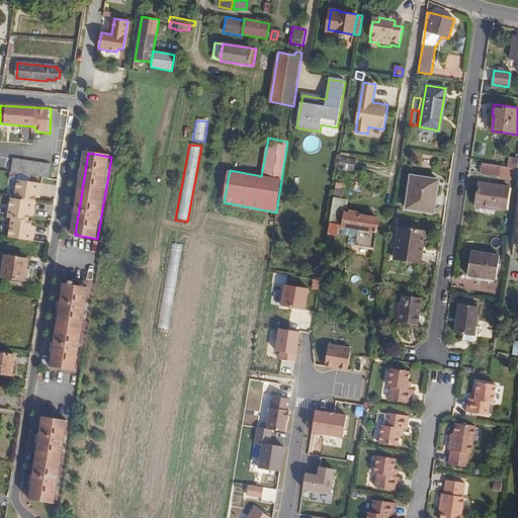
[(354,170),(356,160),(341,157),(339,167),(347,169),(354,170)]
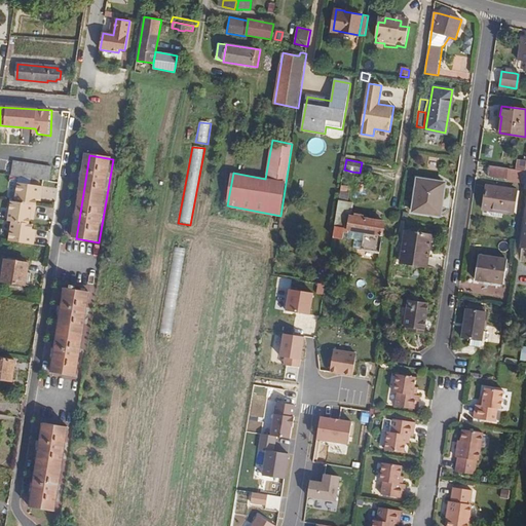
[(49,180),(51,166),(14,161),(12,174),(49,180)]
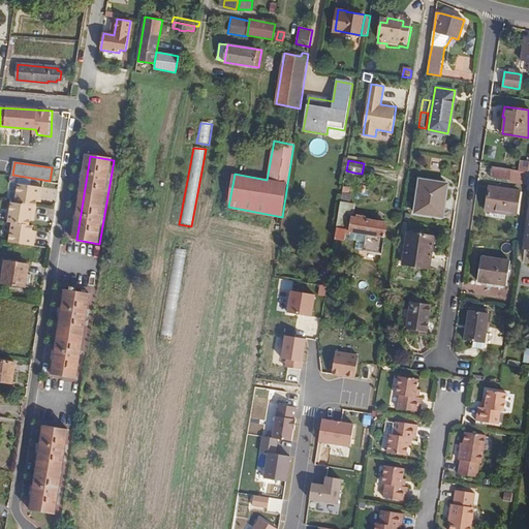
[(509,181),(510,169),(493,166),(491,178),(509,181)]
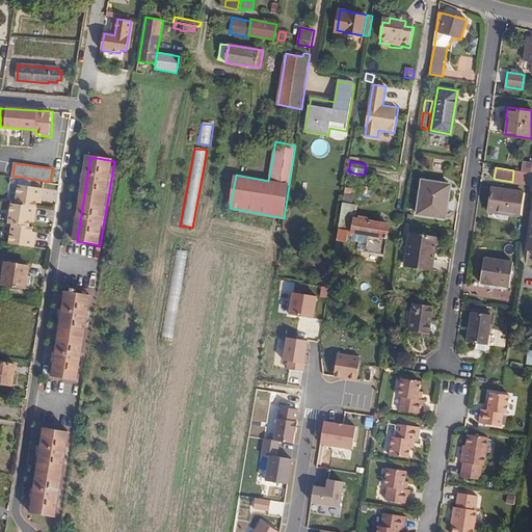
[(514,183),(527,185),(526,191),(530,191),(531,179),(531,173),(515,170),(514,183)]
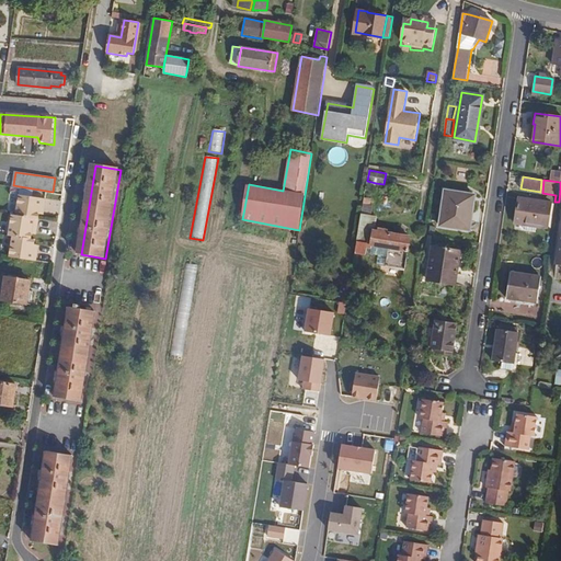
[(367,181),(365,195),(374,195),(376,183),(367,181)]
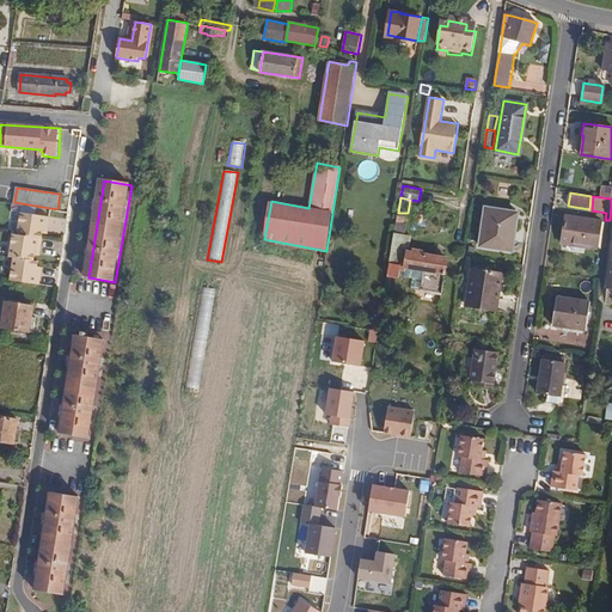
[(18,232),(22,204),(13,203),(10,232),(18,232)]
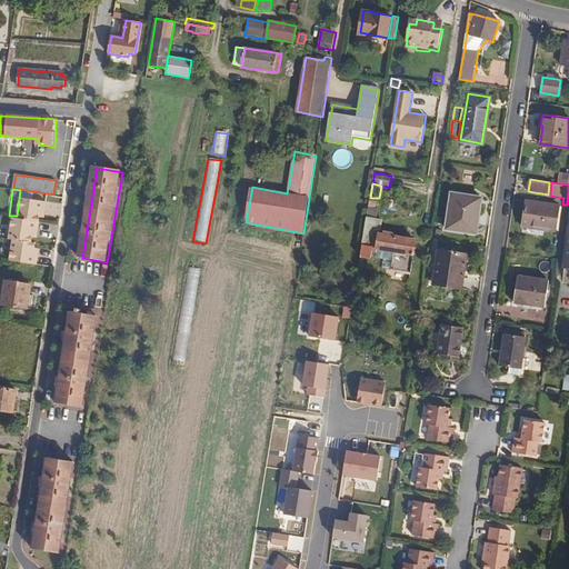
[(476,233),(481,198),(451,192),(445,229),(476,233)]
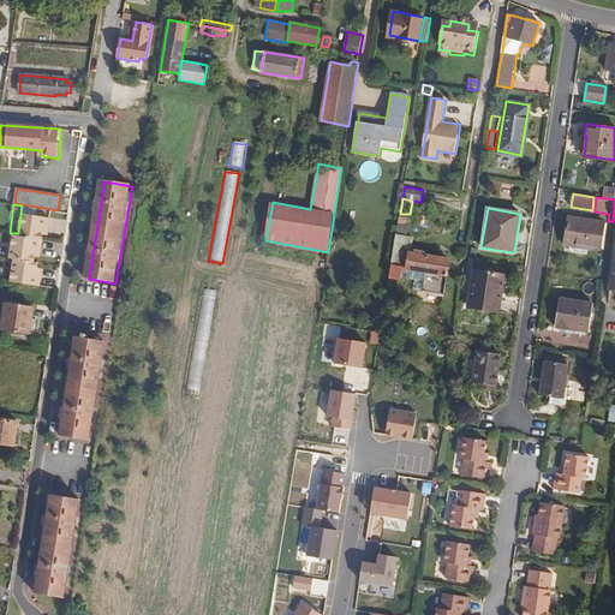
[(11,285),(40,290),(41,280),(37,280),(39,273),(39,267),(35,266),(35,260),(36,252),(41,254),(43,238),(45,231),(49,232),(51,222),(22,218),(18,239),(13,239),(10,262),(15,263),(11,285)]
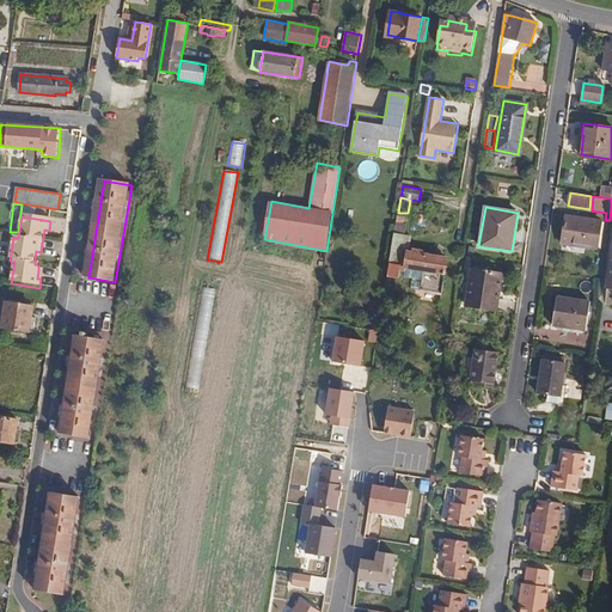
[(598,250),(601,225),(567,219),(562,244),(598,250)]
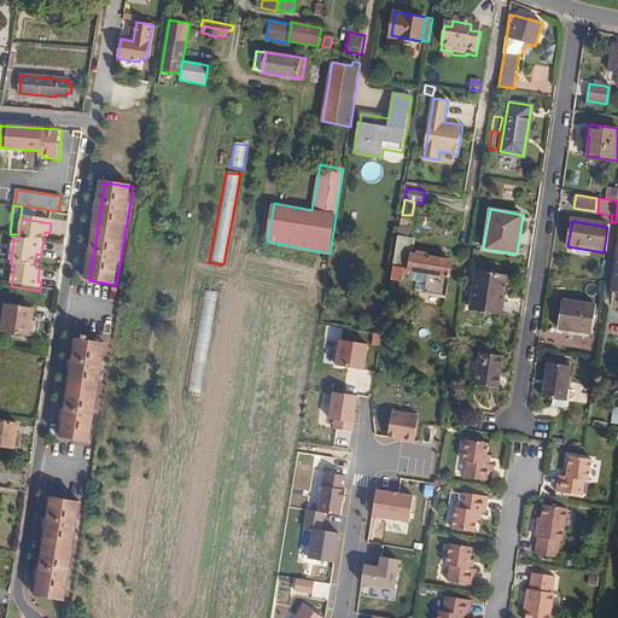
[(409,233),(410,227),(408,227),(401,226),(400,234),(409,235),(409,233)]
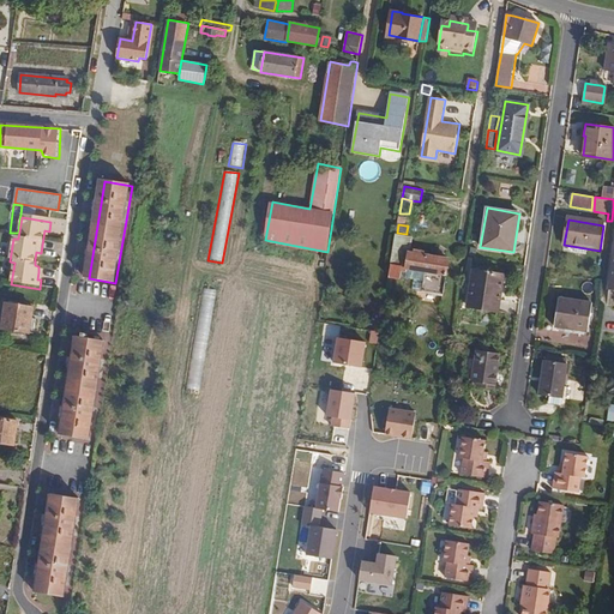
[(608,252),(612,227),(603,226),(600,251),(608,252)]
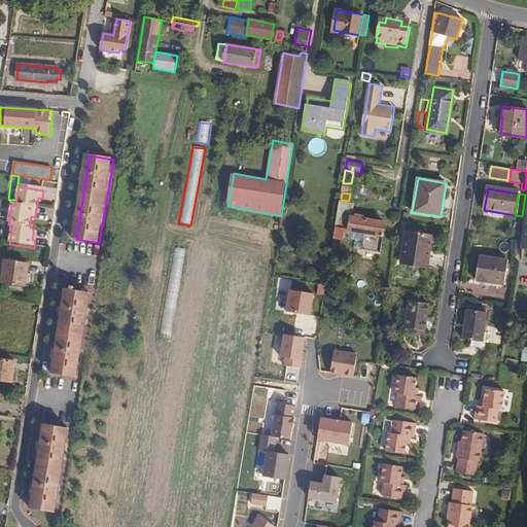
[(351,216),(353,205),(340,202),(336,227),(346,229),(347,225),(349,226),(351,216)]
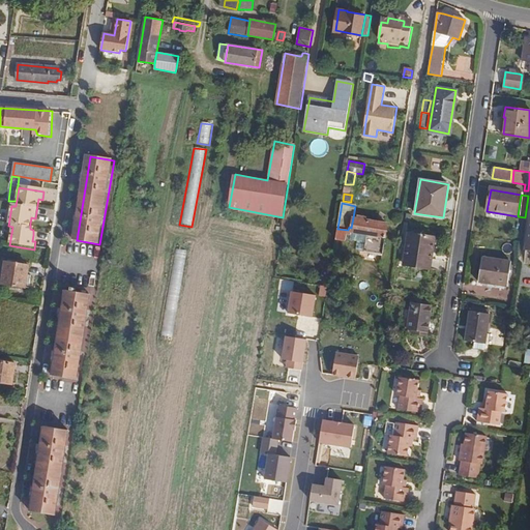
[(406,206),(401,239),(407,240),(409,223),(410,223),(413,207),(406,206)]
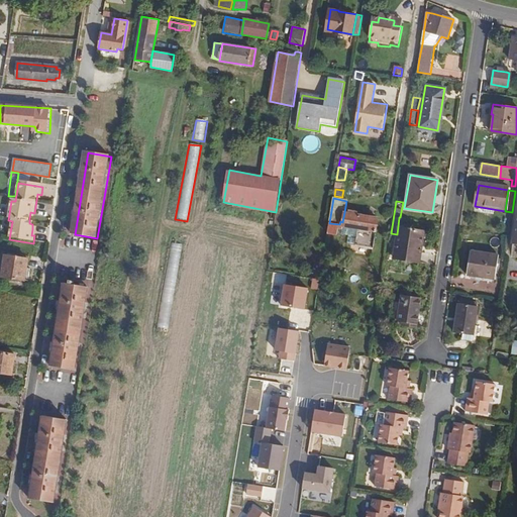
[(379,218),(344,212),(342,222),(340,221),(339,224),(329,223),(328,233),(337,235),(338,229),(342,229),(342,226),(357,228),(355,243),(374,246),(375,239),(379,218)]
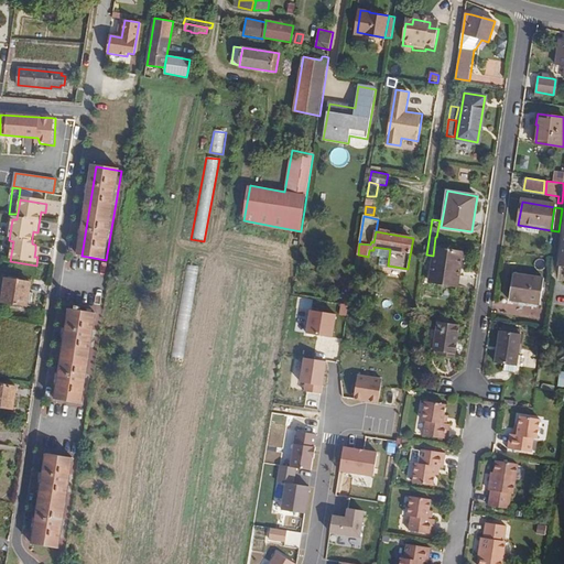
[(373,247),(373,250),(372,253),(372,256),(381,258),(380,264),(388,266),(390,249),(373,247)]
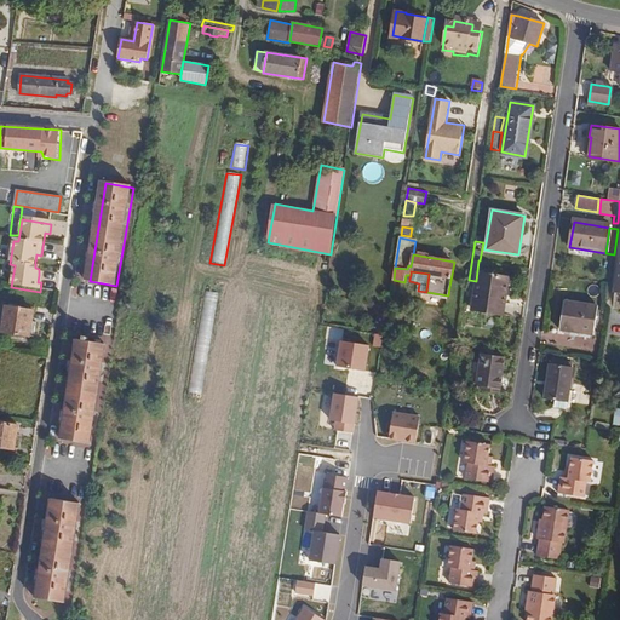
[(503,314),(509,277),(478,273),(472,309),(503,314)]
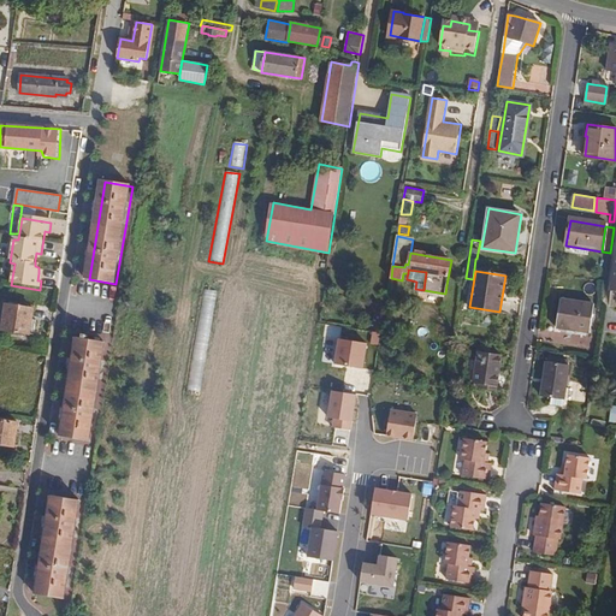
[(591,333),(594,306),(562,301),(557,329),(591,333)]
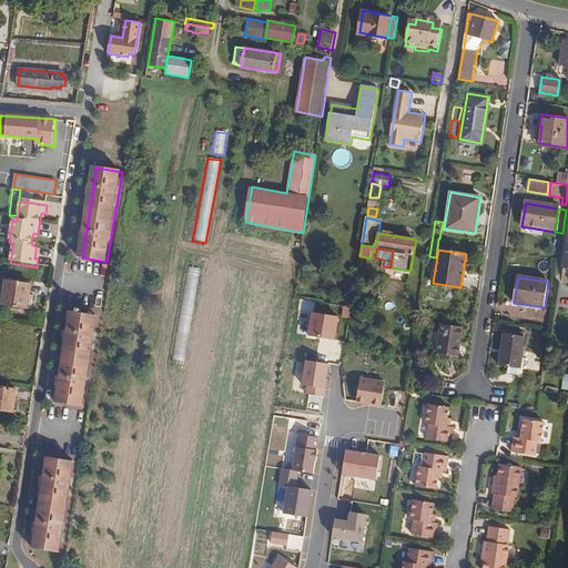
[(29,313),(33,288),(9,284),(4,308),(29,313)]
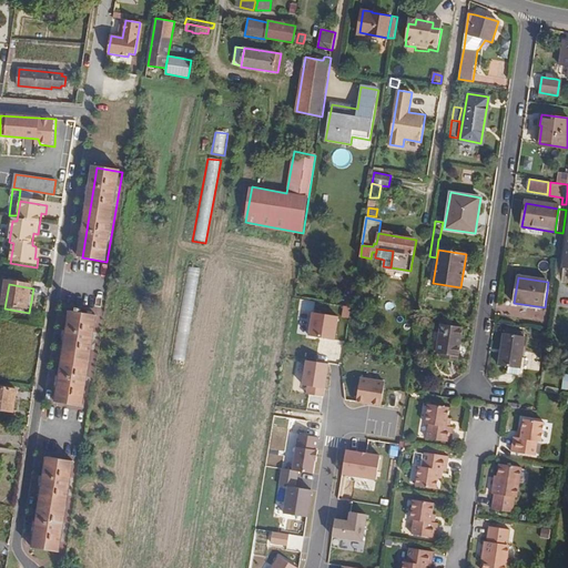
[(341,317),(313,313),(310,336),(337,341),(341,317)]
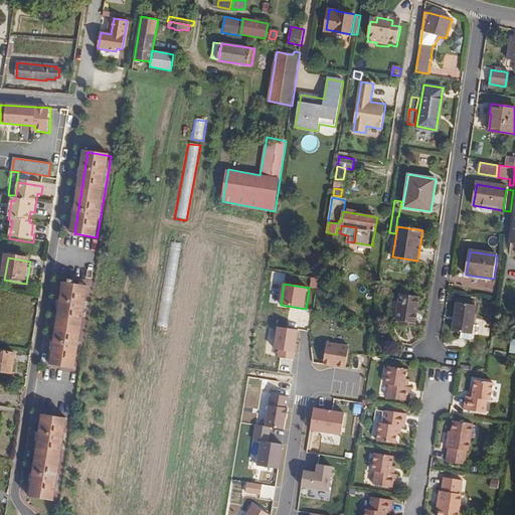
[(76,368),(90,289),(65,285),(52,365),(76,368)]
